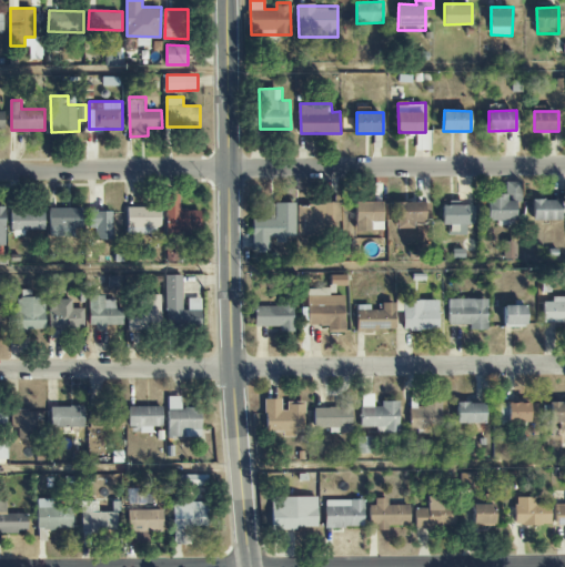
[(523,181),(508,181),(508,201),(523,201),(523,181)]
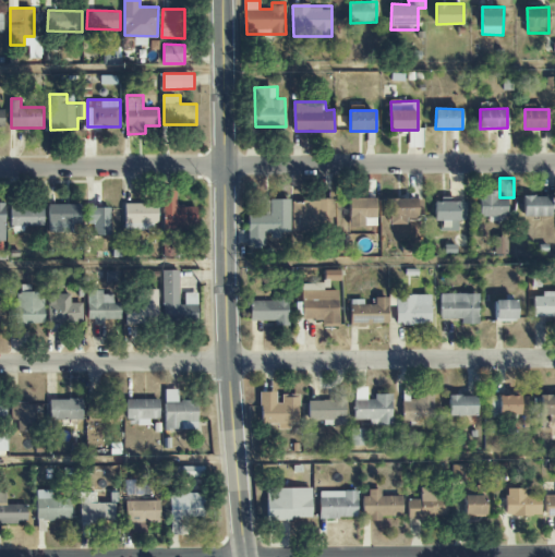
[(189,231),(189,222),(197,222),(197,206),(178,205),(178,191),(165,191),(164,230),(189,231)]
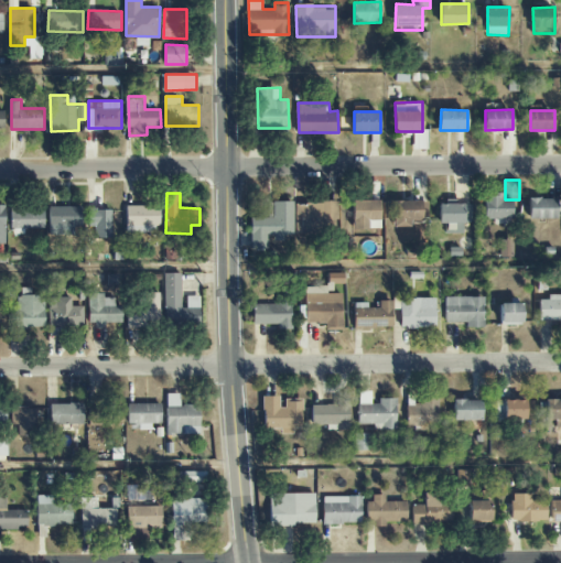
[(513,217),(513,199),(504,199),(504,194),(486,194),(486,218),(513,217)]
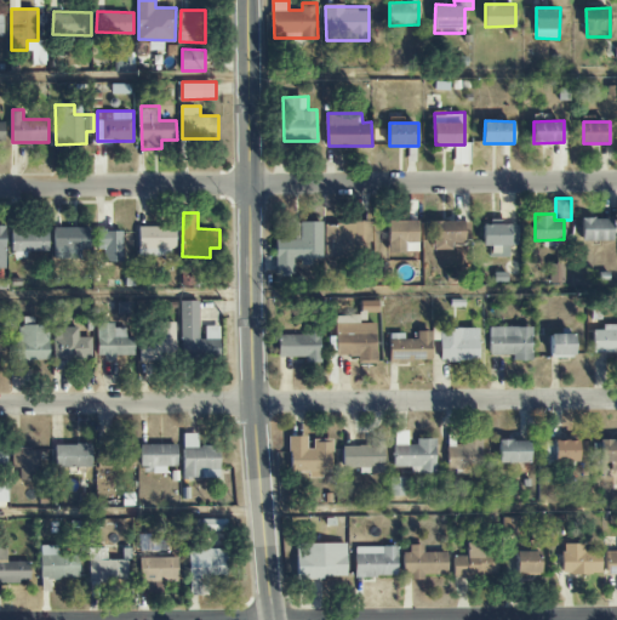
[(615,240),(615,217),(583,217),(583,240),(615,240)]
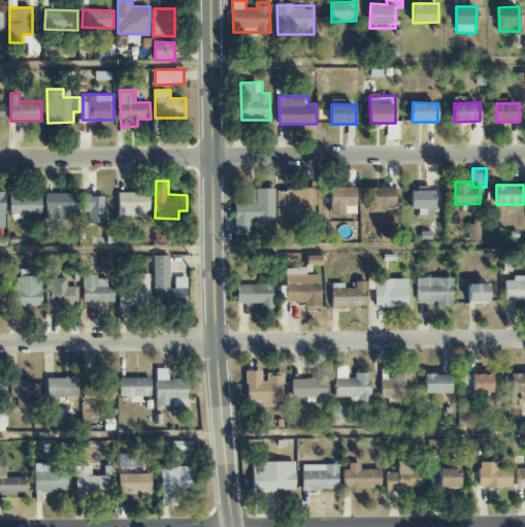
[(356,187),(331,187),(332,213),(357,213),(356,187)]
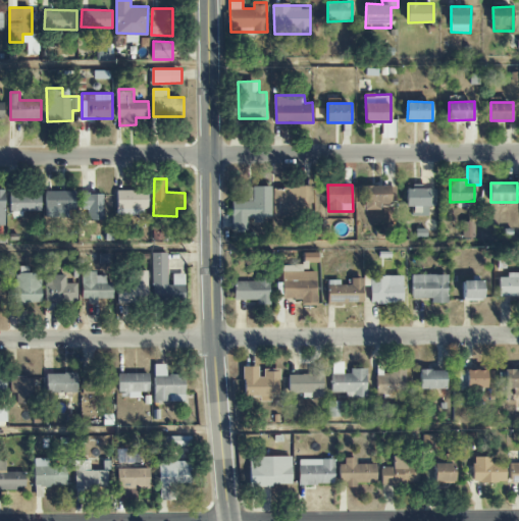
[(380,203),(397,203),(397,186),(366,185),(366,210),(380,210),(380,203)]
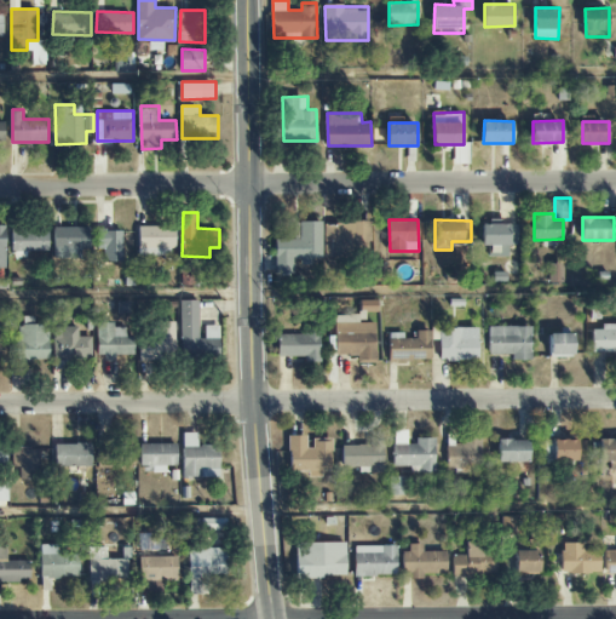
[(323,258),(324,222),(301,221),(301,239),(277,239),(277,274),(294,274),(294,262),(312,262),(312,258),(323,258)]
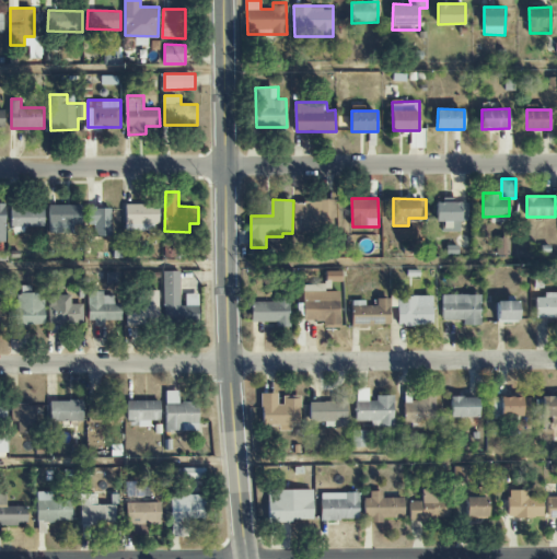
[(337,200),(296,201),(297,228),(338,226),(337,200)]
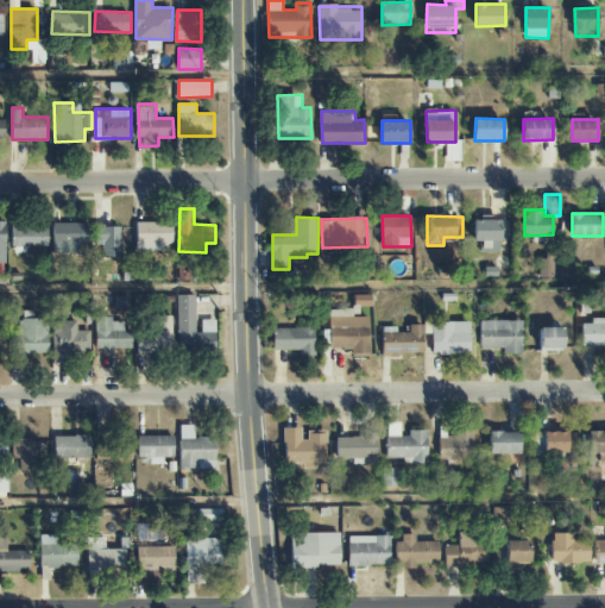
[(474,240),(483,240),(483,251),(502,251),(502,238),(510,238),(510,218),(476,218),(474,240)]
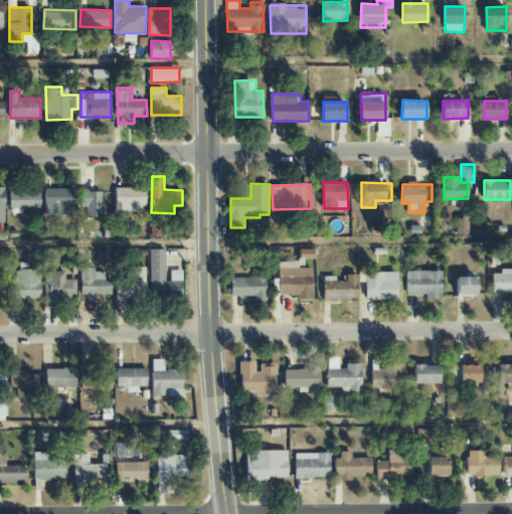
[(117,212),(146,211),(145,187),(116,188),(117,212)]
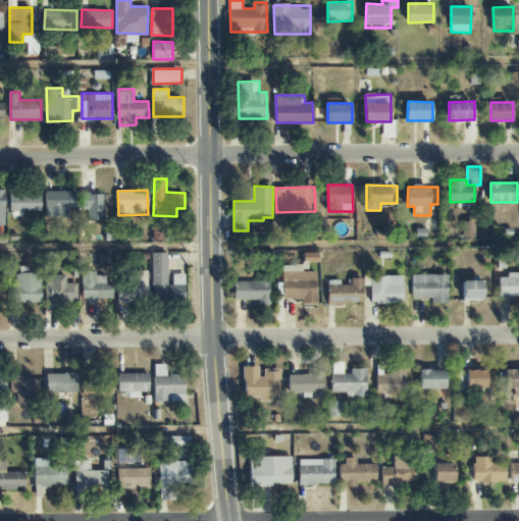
[(47,191),(47,208),(76,208),(78,191),(47,191)]
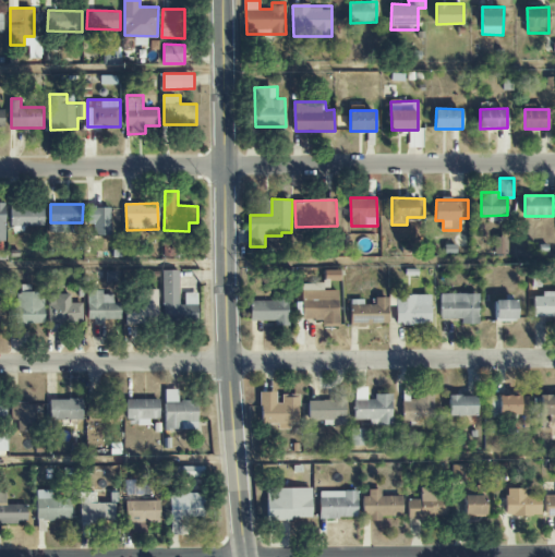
[(45,226),(45,205),(12,205),(12,226),(45,226)]
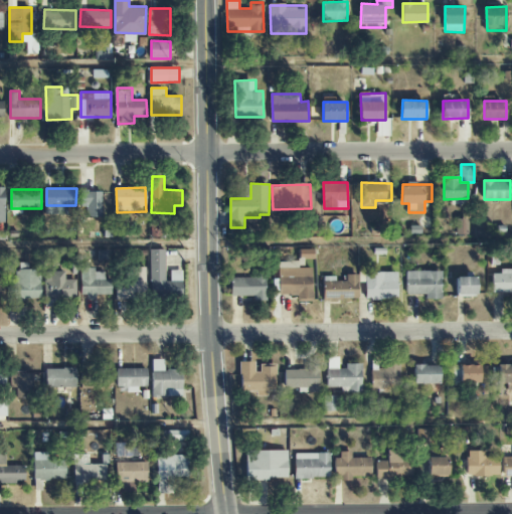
[(104,216),(104,190),(80,190),(81,207),(87,206),(87,216),(104,216)]
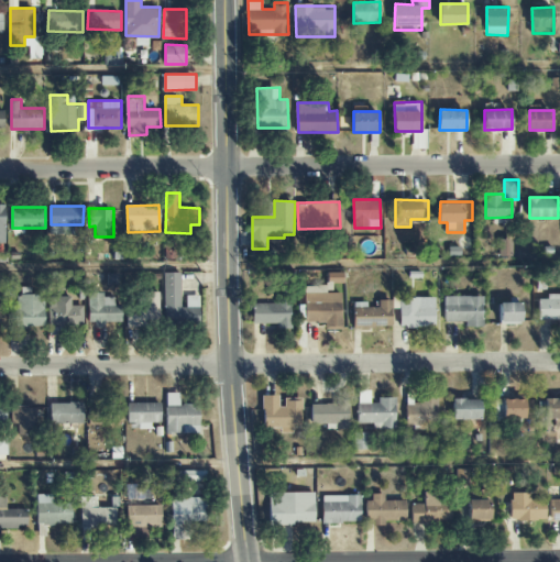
[(514,239),(501,239),(501,256),(514,255),(514,239)]
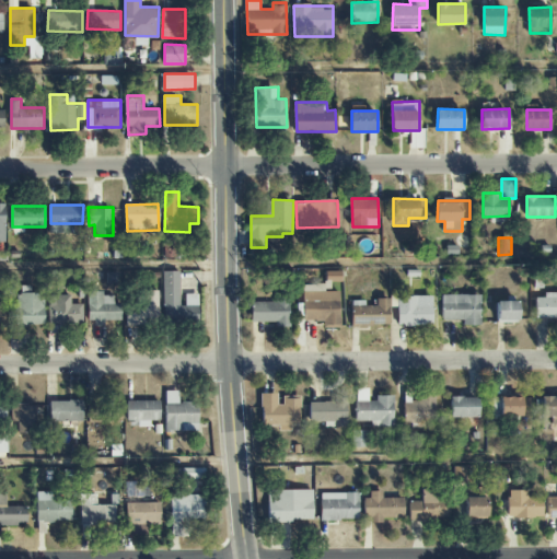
[(163,321),(199,322),(200,293),(187,293),(187,305),(182,305),(182,271),(164,270),(163,321)]
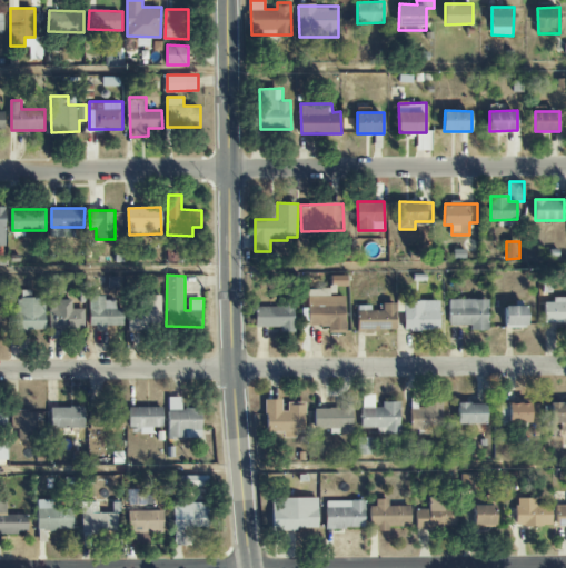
[(47,331),(48,297),(36,297),(36,290),(19,290),(19,330),(47,331)]
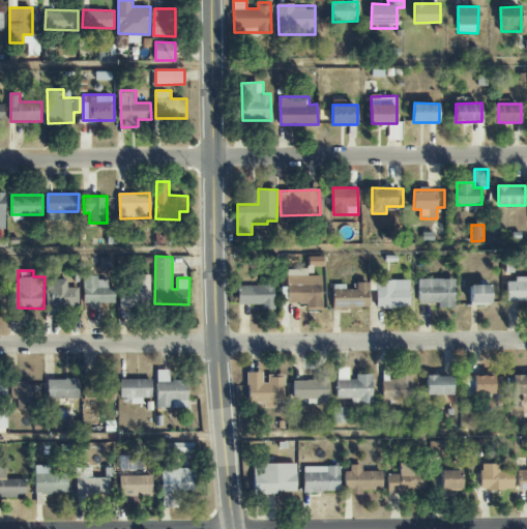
[(121,306),(152,306),(151,274),(132,275),(132,286),(121,286),(121,306)]
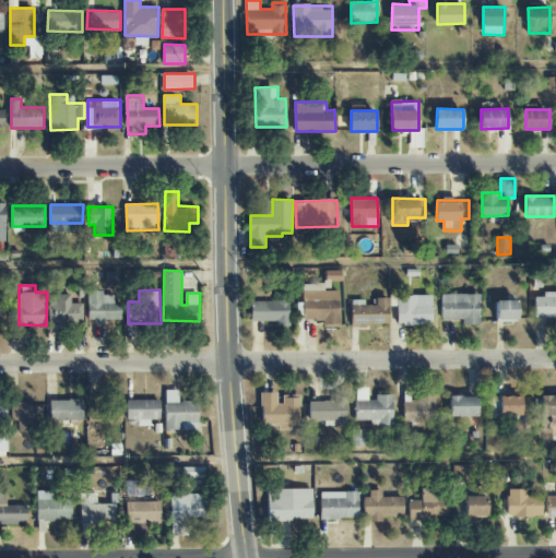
[(120,320),(120,295),(105,294),(105,291),(90,291),(89,322),(106,323),(106,319),(120,320)]
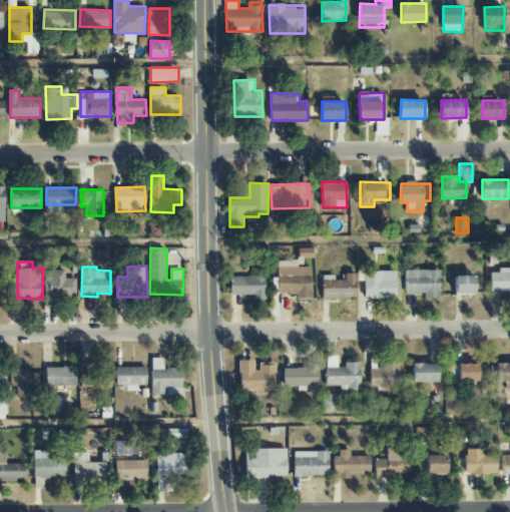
[(279,293),(297,293),(297,300),(312,300),(312,267),(279,267),(279,293)]
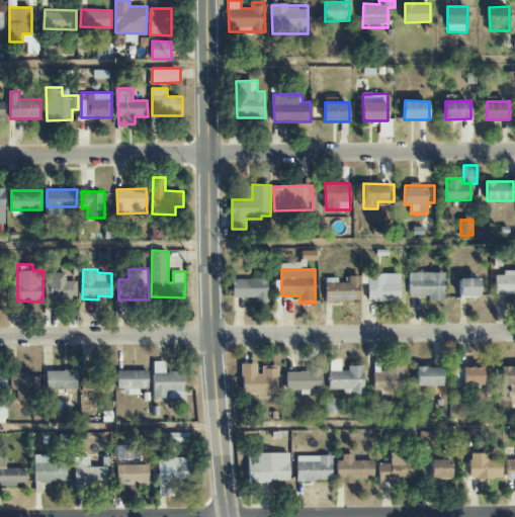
[(445,271),(410,272),(411,296),(429,295),(429,300),(445,300),(445,271)]
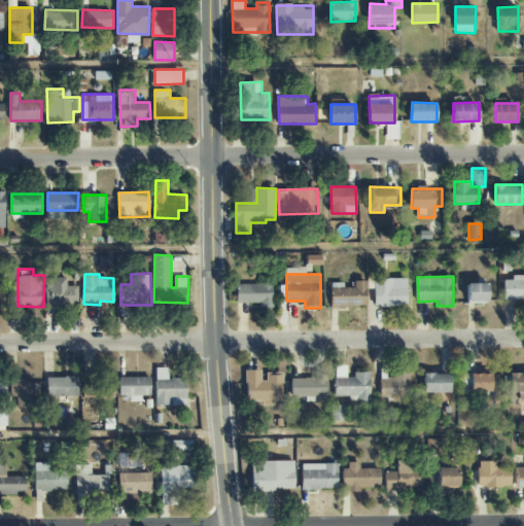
[(523,276),(505,276),(505,299),(523,299),(523,276)]
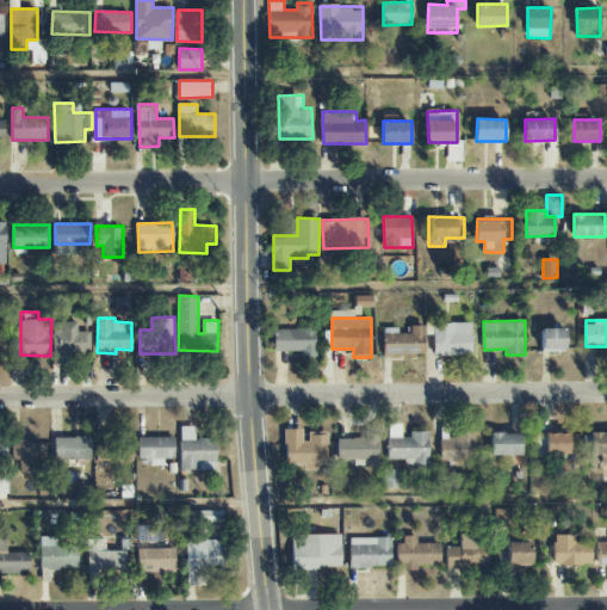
[(93,332),(79,331),(79,321),(55,321),(55,353),(92,355),(93,332)]
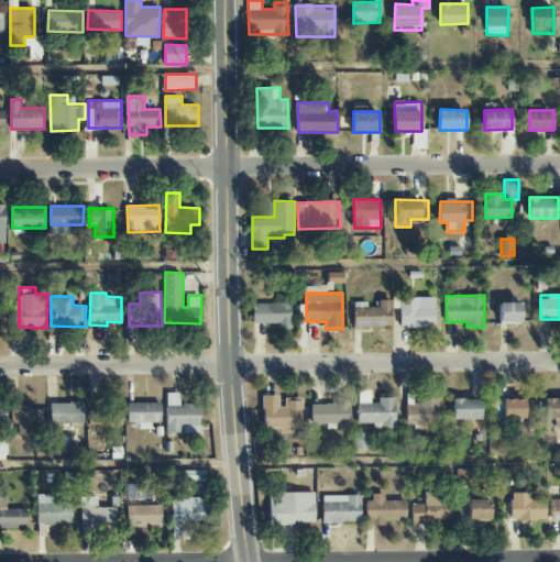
[(419,305),(419,297),(401,297),(401,327),(436,326),(436,305),(419,305)]
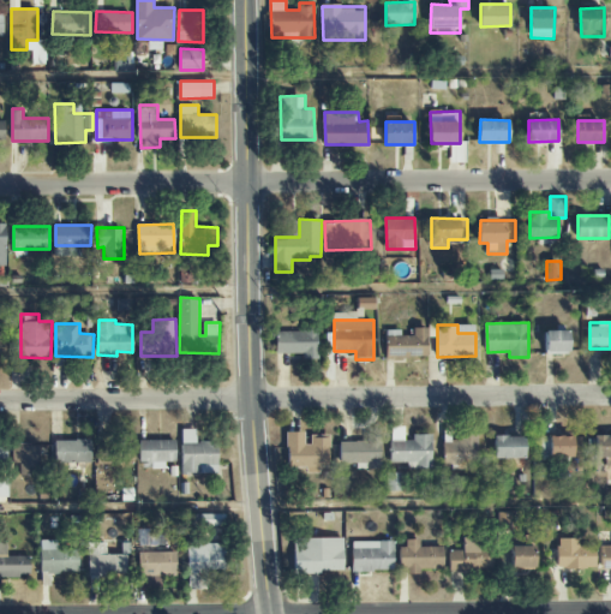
[(385,331),(387,357),(427,356),(427,327),(414,328),(414,335),(401,335),(401,329),(385,331)]
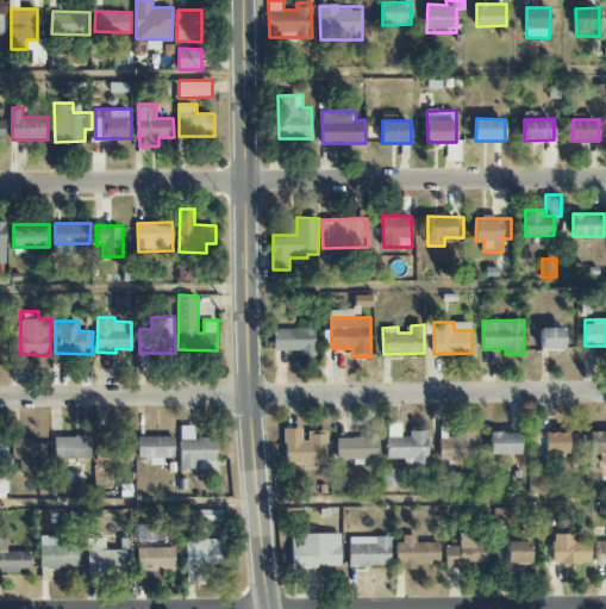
[(275,350),(300,349),(300,356),(316,355),(316,328),(275,328),(275,350)]
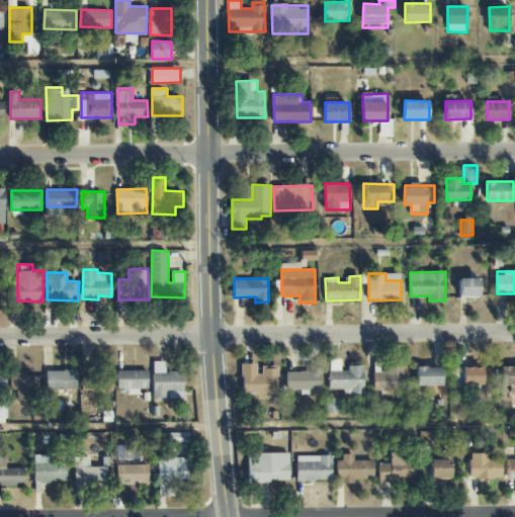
[(461,297),(481,297),(480,278),(460,278),(461,297)]
